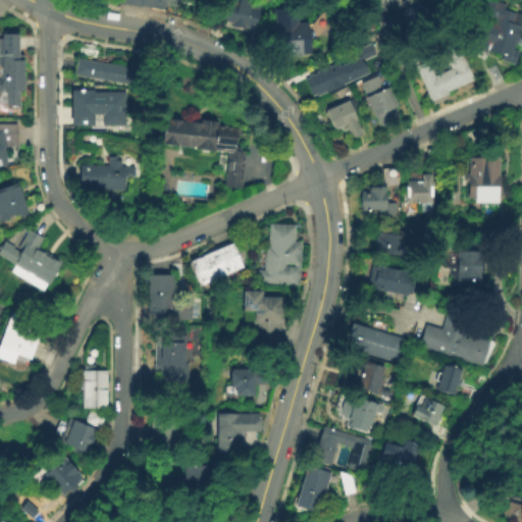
[(164,0),(164,8),(119,2),(119,0),(164,0)]
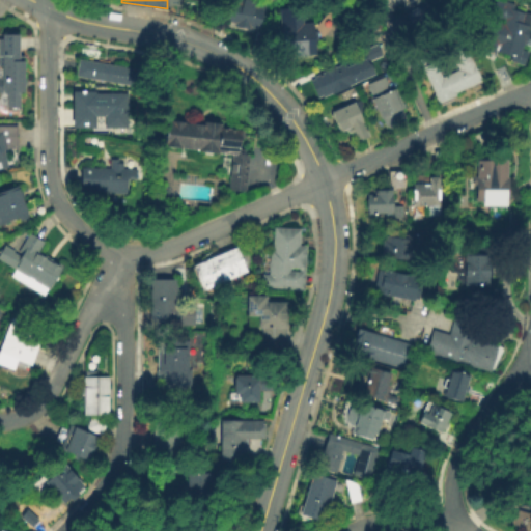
[(264,15),(262,26),(257,25),(256,27),(248,25),(247,28),(232,25),(232,22),(224,20),(228,0),(253,0),(261,2),(259,12),(264,15)]
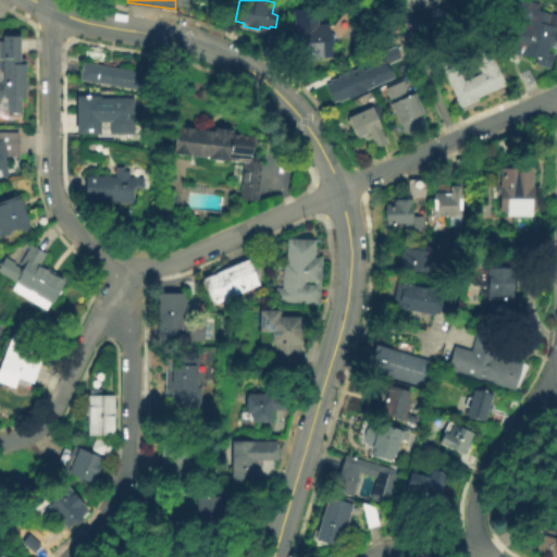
[(556,16),(553,31),(555,32),(551,47),(547,46),(546,52),(553,54),(548,69),(534,64),(536,58),(520,52),(519,56),(509,52),(518,22),(528,25),(529,21),(521,17),(522,15),(516,13),(519,0),(527,3),(525,7),(556,16)]
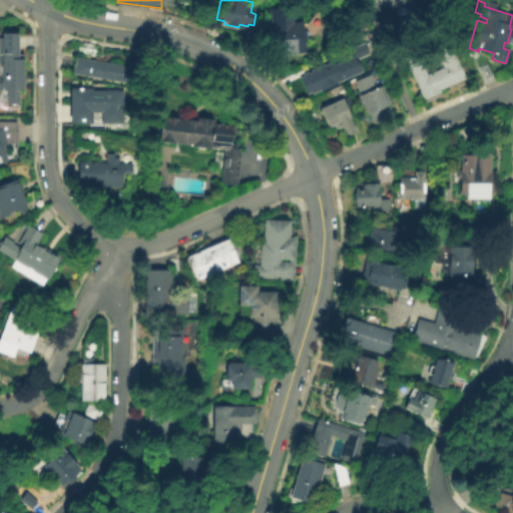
[(298,21),(299,28),(306,28),(308,52),(271,58),(266,7),(285,5),(286,9),(291,10),(292,20),(298,21)]
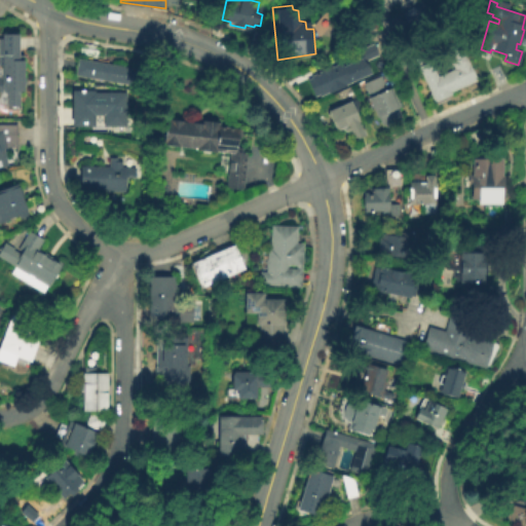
[(16,32),(19,59),(23,59),(23,90),(21,90),(21,105),(8,105),(7,91),(0,91),(0,76),(2,77),(1,65),(0,65),(0,36),(1,36),(1,33),(16,32)]
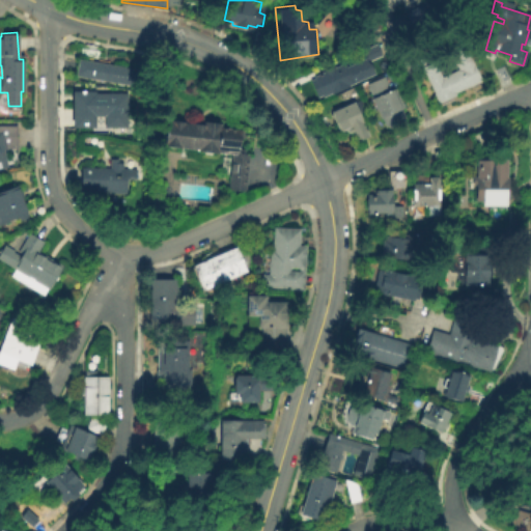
[(383,55),(367,61),(362,51),(378,45),(383,55)]
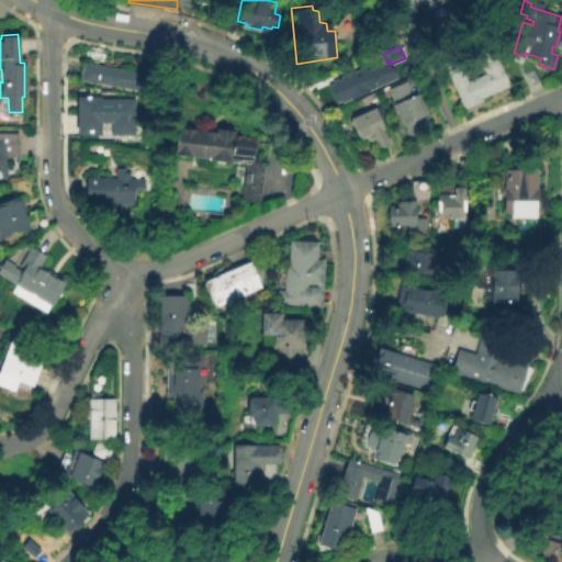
[(492,47),(509,83),(480,97),(481,99),(463,108),(446,70),(459,63),(468,80),(484,72),(483,70),(481,70),(474,56),(492,47)]
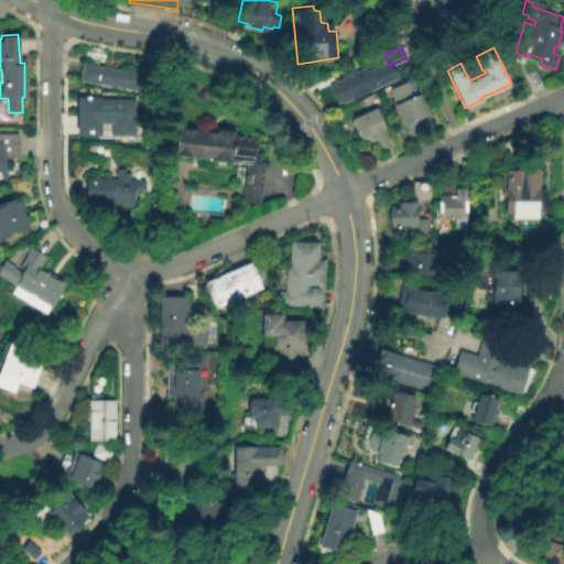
[(80,62),(77,79),(148,91),(151,73),(111,67),(111,64),(101,62),(100,65),(80,62)]
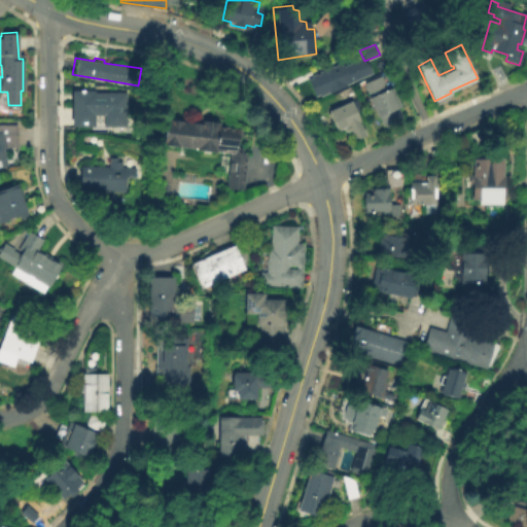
[(361,58),(371,74),(320,96),(319,95),(315,97),(307,79),(312,77),(311,75),(343,62),(345,65),(361,58)]
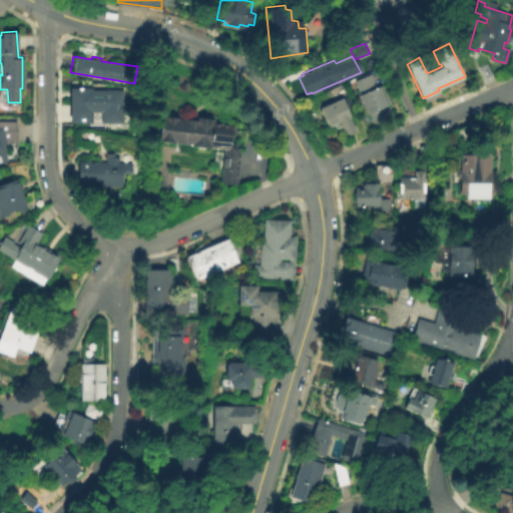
[(372,73),(377,87),(383,84),(391,103),(388,104),(392,113),(373,122),(369,113),(366,114),(357,95),(360,93),(354,80),(372,73)]
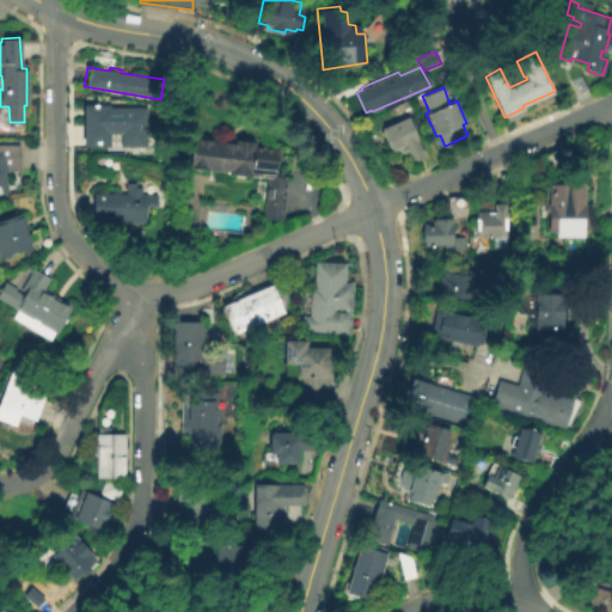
[(80,104),(106,104),(106,106),(144,106),(144,146),(117,146),(117,133),(106,133),(106,147),(80,147),(80,104)]
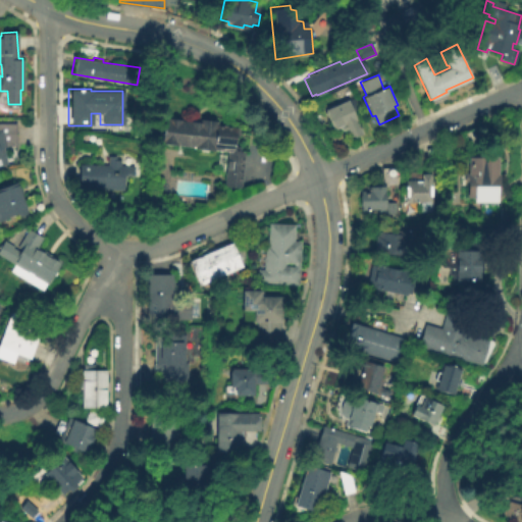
[(353,111),(363,135),(351,140),(347,131),(346,132),(343,131),(342,128),(336,132),(326,110),(348,100),(353,111)]
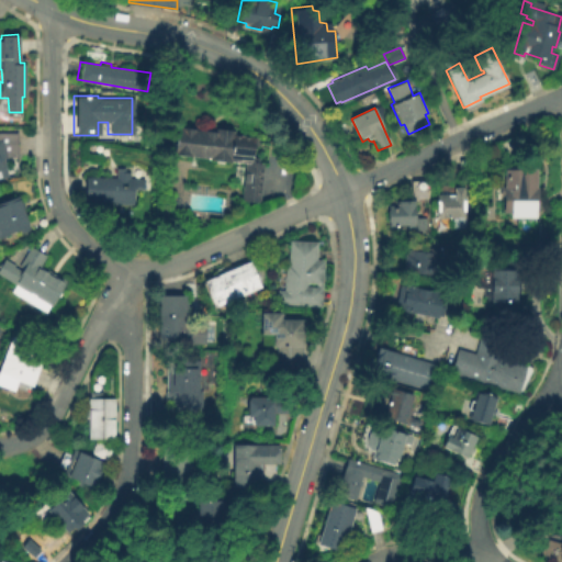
[(194,127),(214,131),(214,127),(237,128),(237,133),(256,136),(254,156),(260,157),(260,161),(267,161),(263,201),(244,199),(247,163),(229,159),(228,161),(211,159),(211,158),(195,157),(172,154),(177,126),(194,127)]
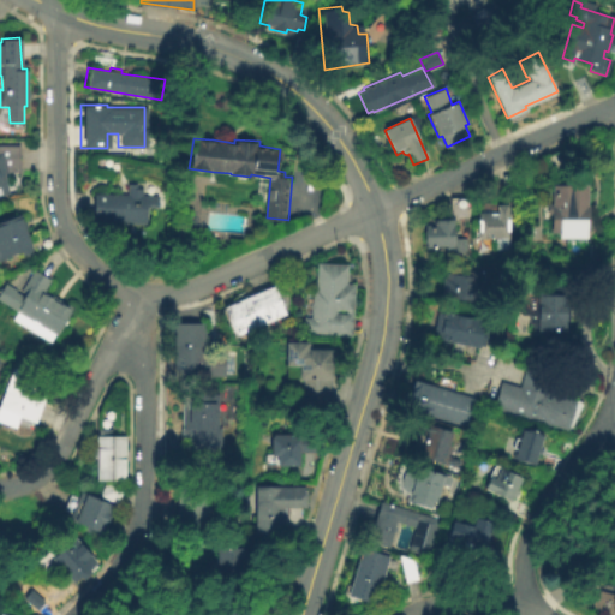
[(4,172),(10,192),(0,193),(0,142),(21,142),(21,167),(4,172)]
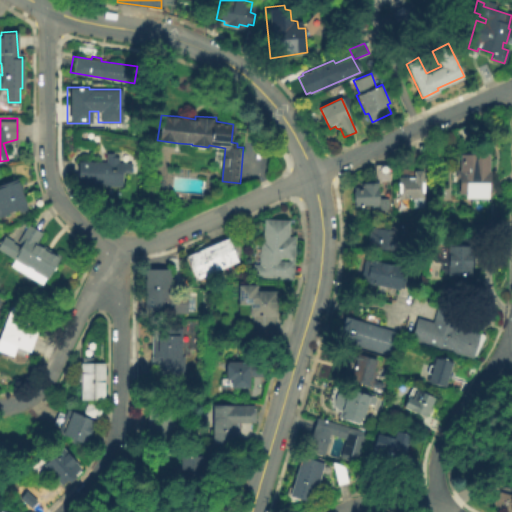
[(427,145),(426,159),(419,159),(419,145),(427,145)]
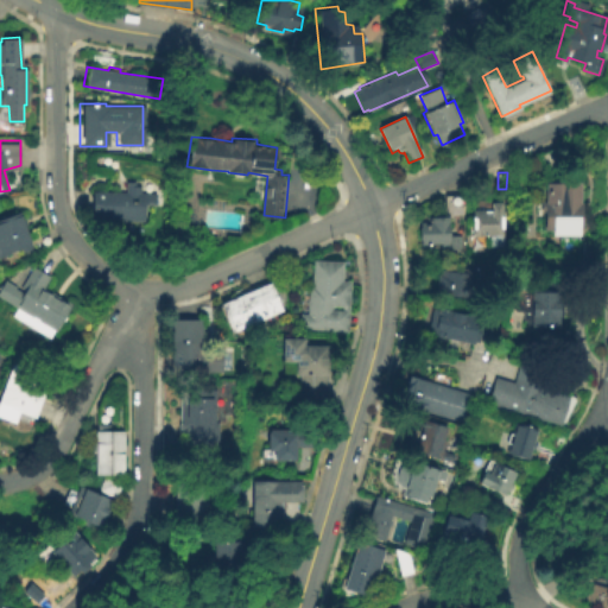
[(140,183),(140,190),(156,190),(156,203),(144,204),(144,219),(92,217),(92,189),(125,189),(125,181),(134,179),(134,183),(140,183)]
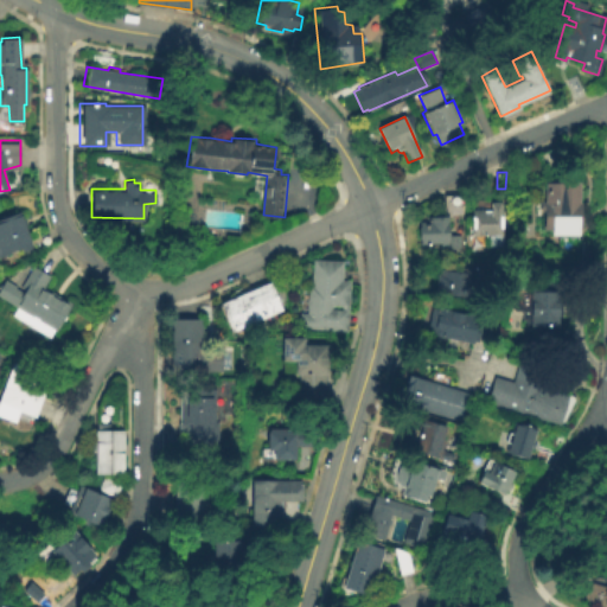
[(577,179),(577,202),(580,202),(580,228),(576,228),(576,234),(550,234),(549,228),(542,229),(542,210),(538,210),(538,199),(543,200),(543,181),(554,181),(554,179),(577,179)]
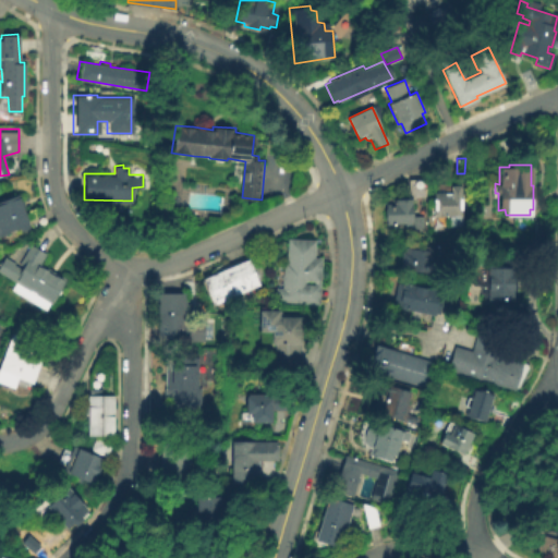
[(461,217),(433,218),(432,194),(449,194),(449,186),(460,186),(461,217)]
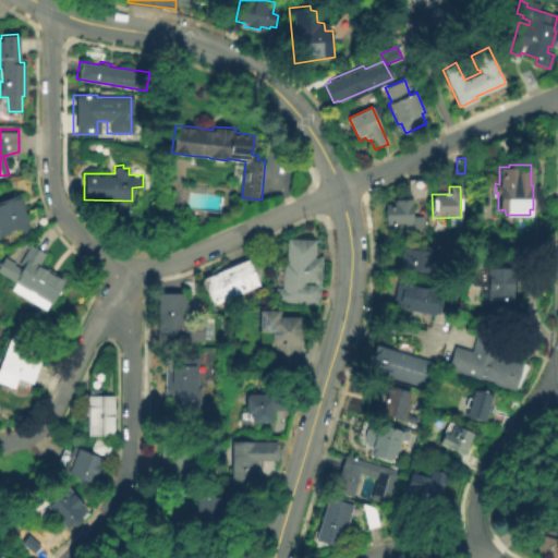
[(0,197),(15,192),(28,227),(19,230),(17,227),(0,232),(0,197)]
